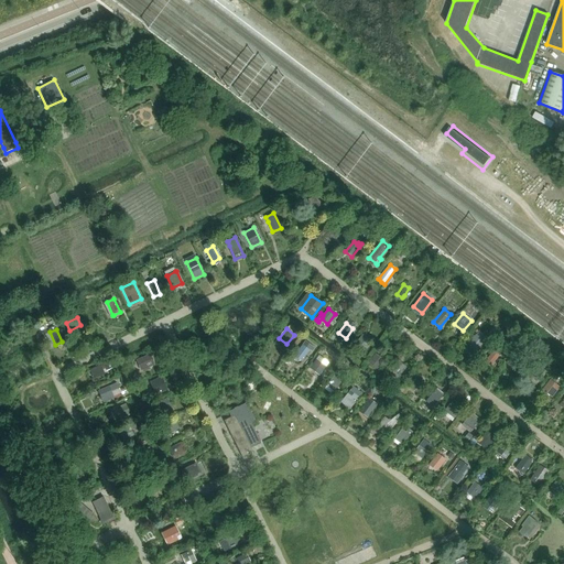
[(364,334),(355,345),(362,350),(369,342),(365,337),(366,336),(364,334)]
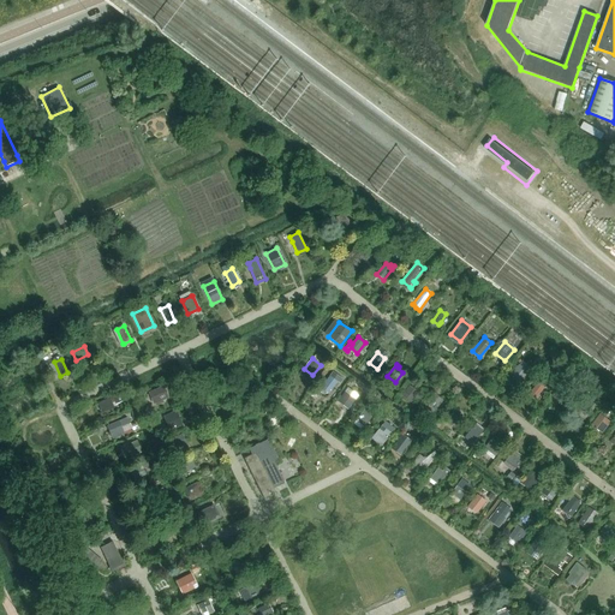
[(519,365),(509,376),(519,383),(527,372),(519,365)]
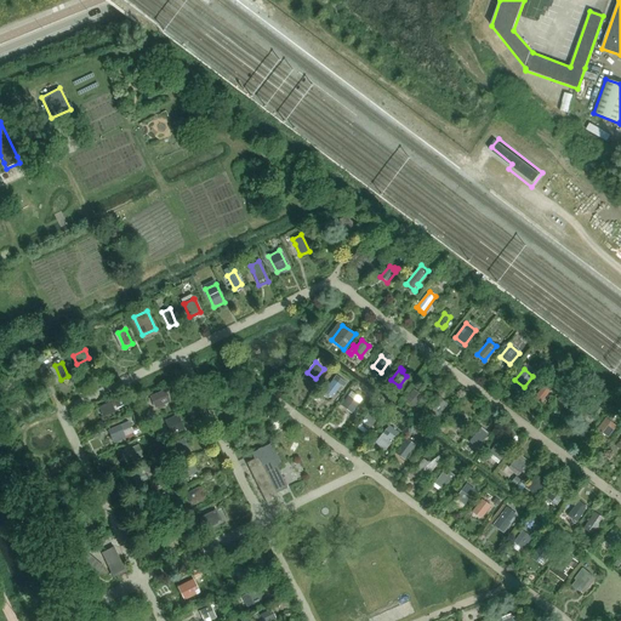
[(336,376),(326,389),(334,394),(341,386),(343,387),(347,383),(336,376)]
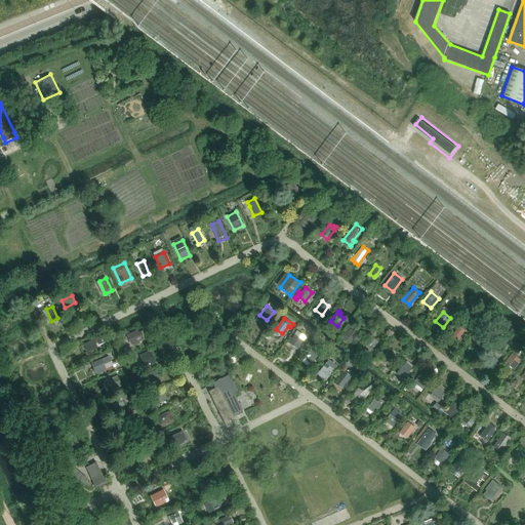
[(459,327),(453,334),(459,338),(468,327),(462,323),(459,327)]
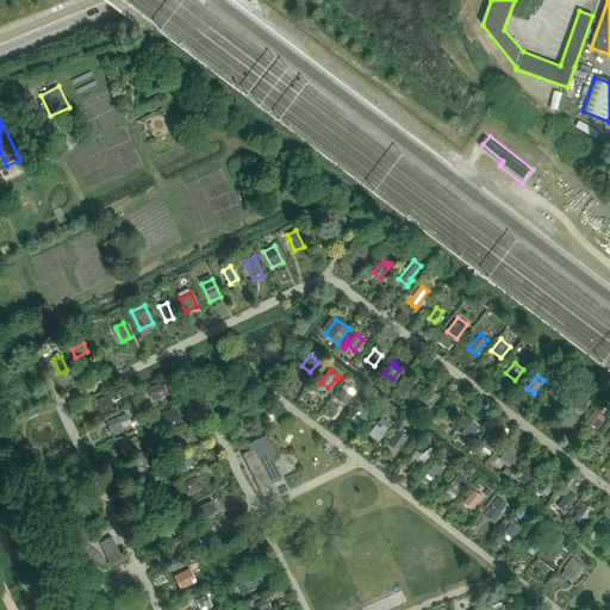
[(556,378),(546,391),(555,398),(566,386),(556,378)]
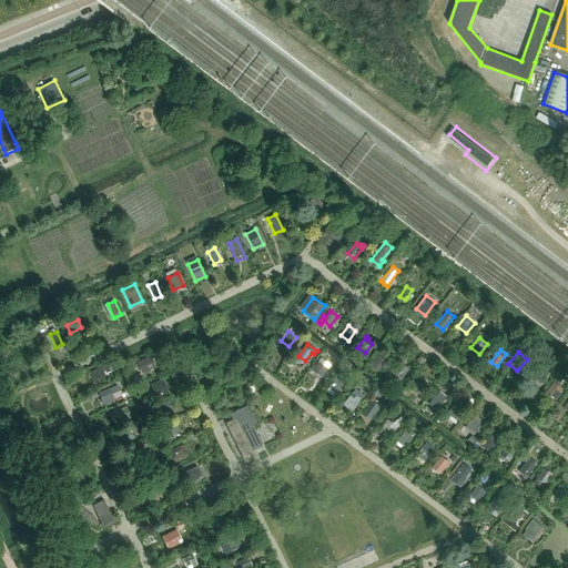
[(151,356),(139,362),(144,373),(156,367),(151,356)]
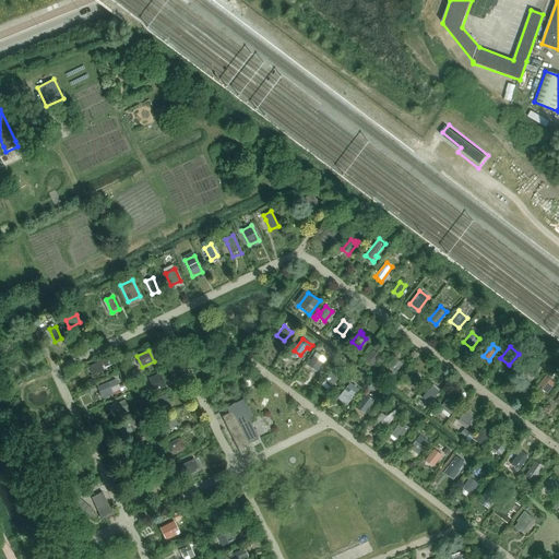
[(372,351),(365,359),(366,359),(373,366),(381,357),(372,351)]
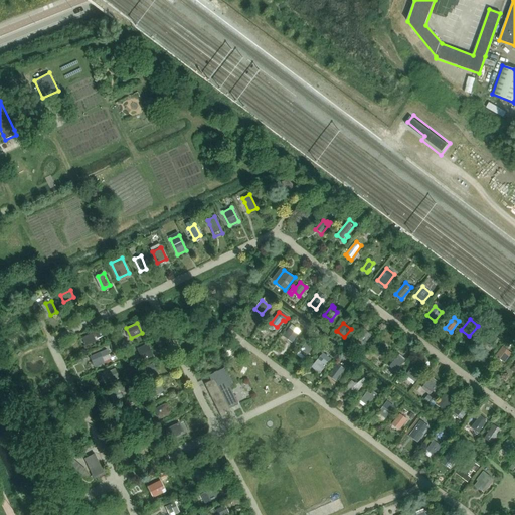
[(289,329),(283,336),(291,342),(297,335),(289,329)]
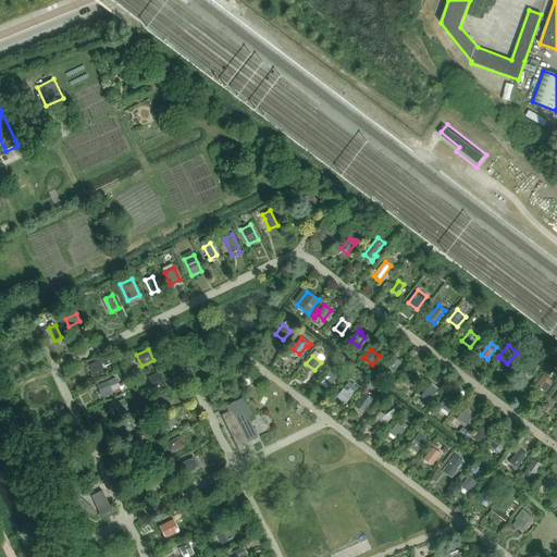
[(108,357),(88,366),(91,373),(111,364),(108,357)]
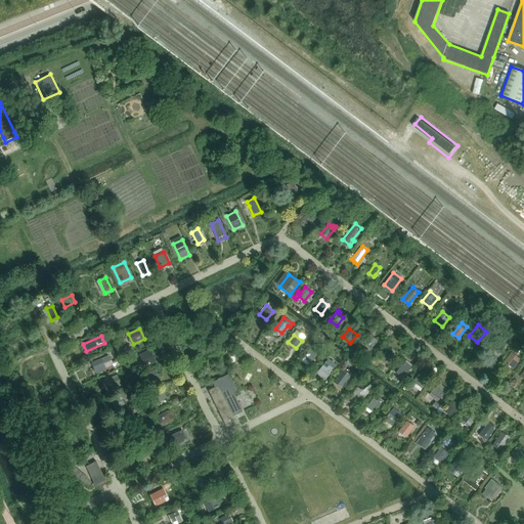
[(370,336),(363,344),(370,350),(378,342),(370,336)]
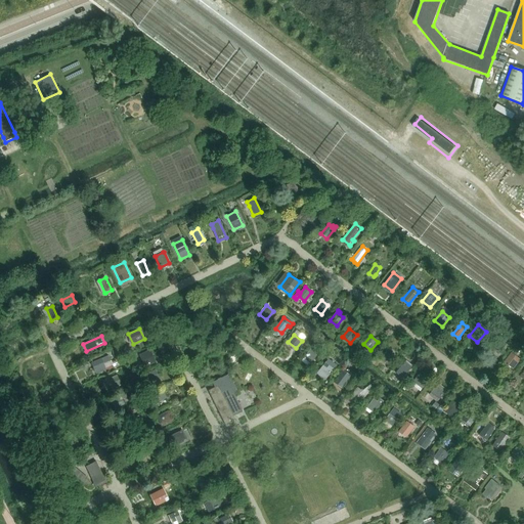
[(498,338),(492,346),(501,353),(509,346),(498,338)]
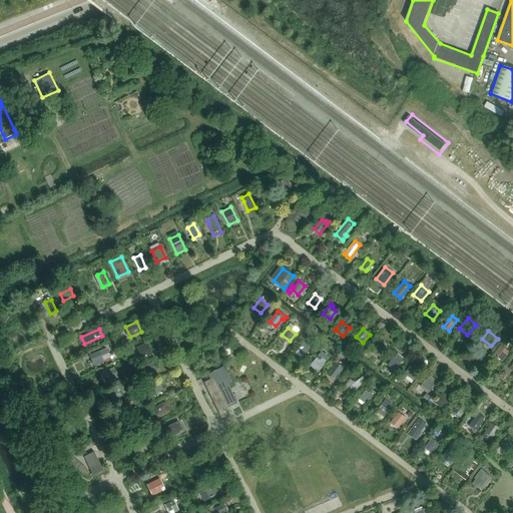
[(306,340),(297,351),(298,351),(305,356),(313,345),(306,340)]
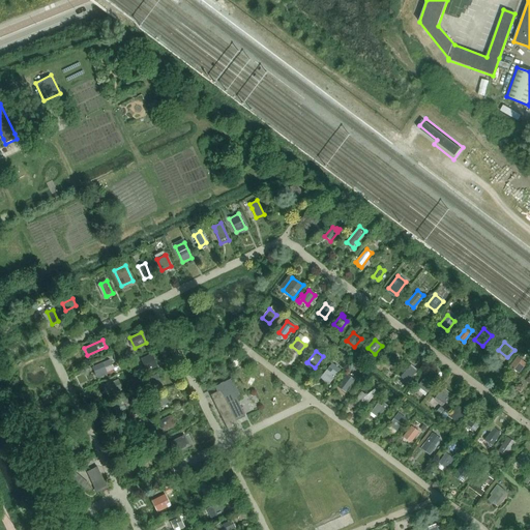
[(151,354),(142,359),(147,371),(157,366),(151,354)]
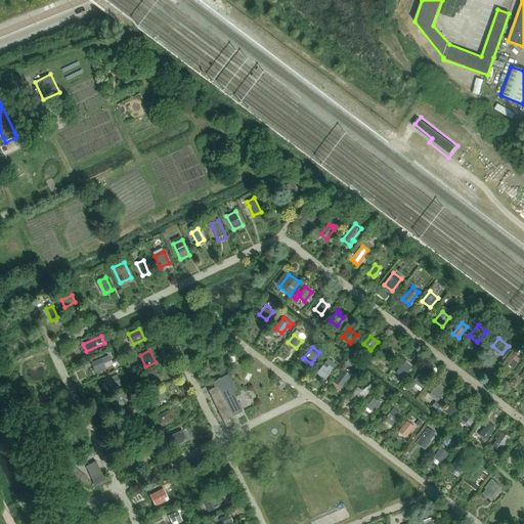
[(381,352),(378,356),(388,364),(395,355),(388,350),(384,355),(381,352)]
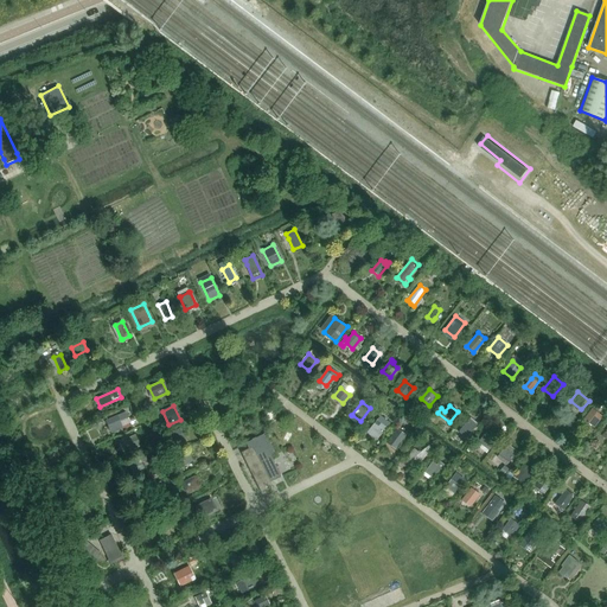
[(592,408),(583,420),(594,428),(604,417),(592,408)]
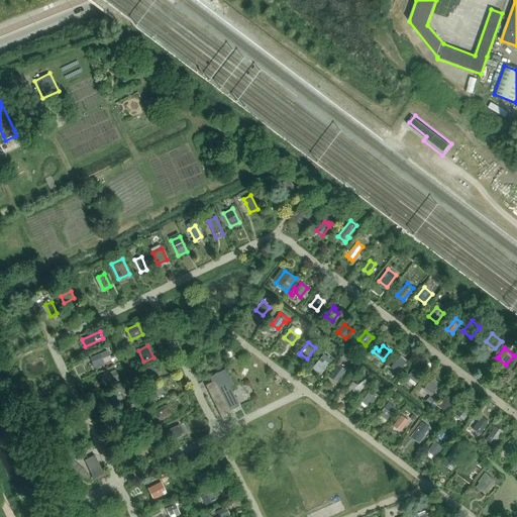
[(107,351),(90,358),(91,358),(94,367),(94,368),(111,360),(109,356),(107,351)]
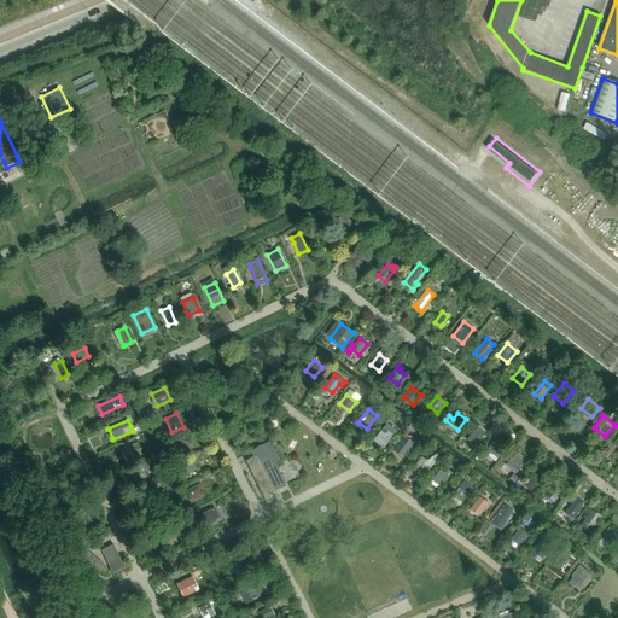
[(388,424),(379,432),(390,441),(397,432),(388,424)]
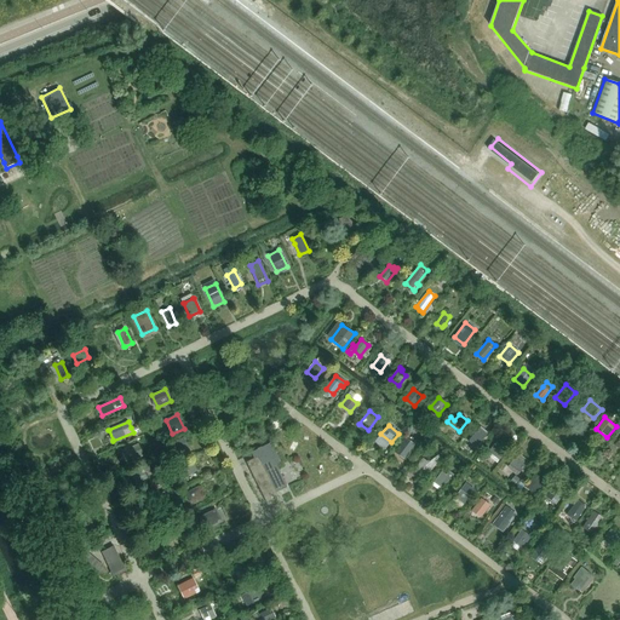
[(470,438),(469,441),(476,447),(487,435),(478,429),(470,438)]
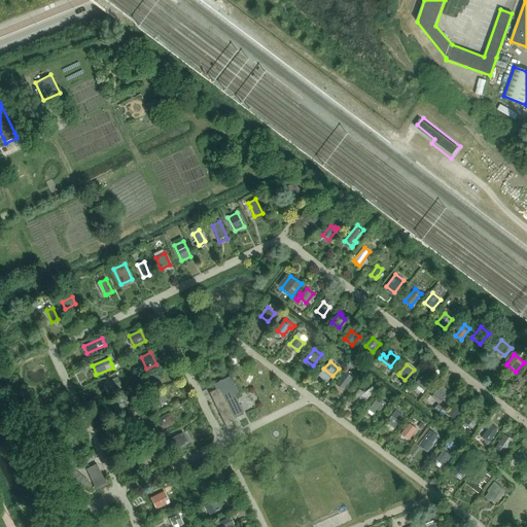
[(154,373),(141,380),(145,389),(148,387),(159,382),(154,373)]
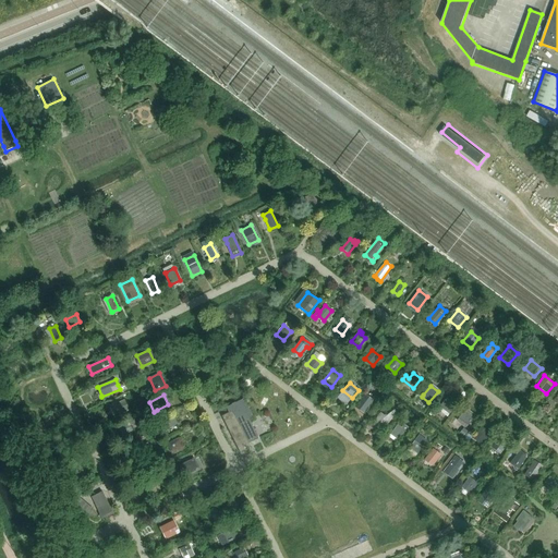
[(364,395),(358,403),(366,410),(373,401),(364,395)]
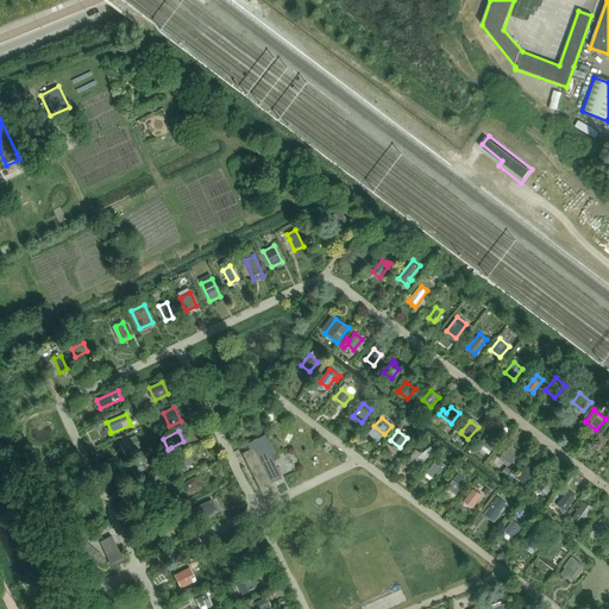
[(488,434),(479,444),(490,451),(497,441),(488,434)]
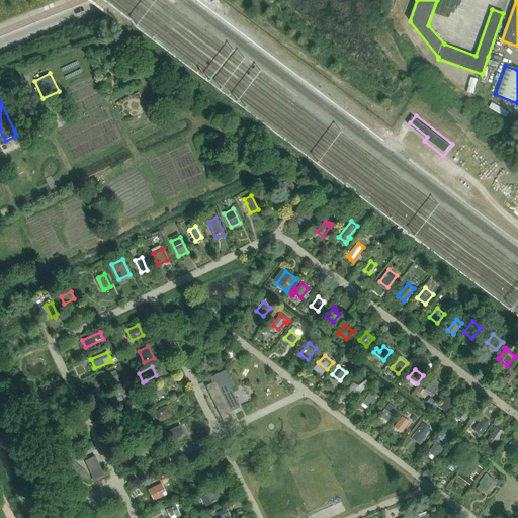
[(240,407),(232,390),(231,387),(234,386),(227,371),(209,379),(211,383),(205,386),(224,421),(233,417),(231,412),(240,407)]
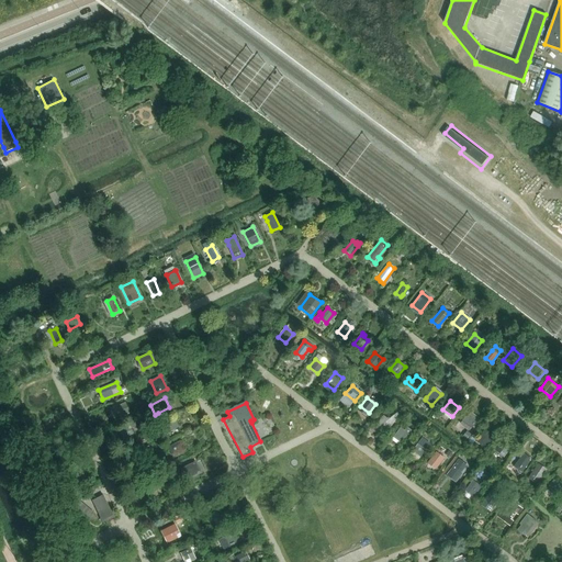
[(121,407),(113,411),(116,417),(124,414),(121,407)]
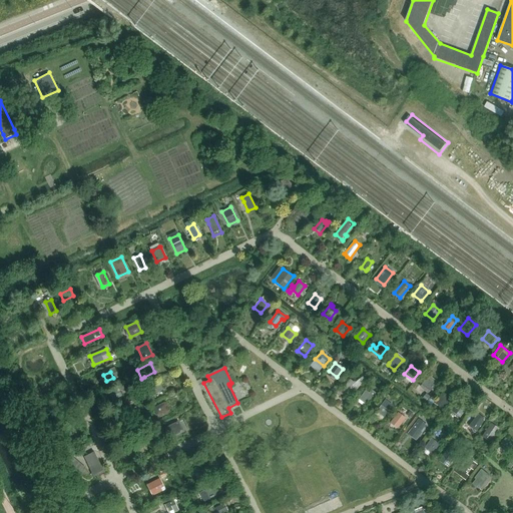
[(429,376),(422,385),(427,389),(425,391),(428,393),(437,383),(429,376)]
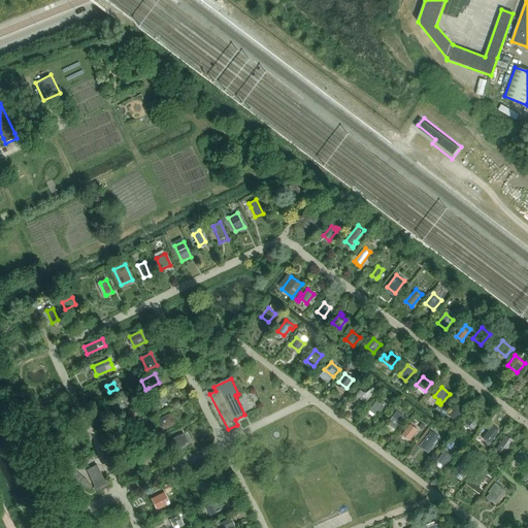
[(360,391),(355,396),(365,404),(375,390),(372,388),(364,394),(360,391)]
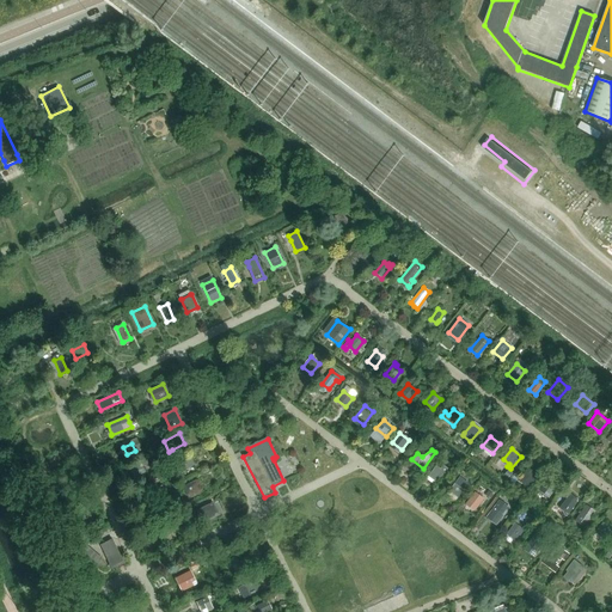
[(176,457),(170,459),(179,477),(184,475),(183,471),(194,465),(189,454),(178,460),(176,457)]
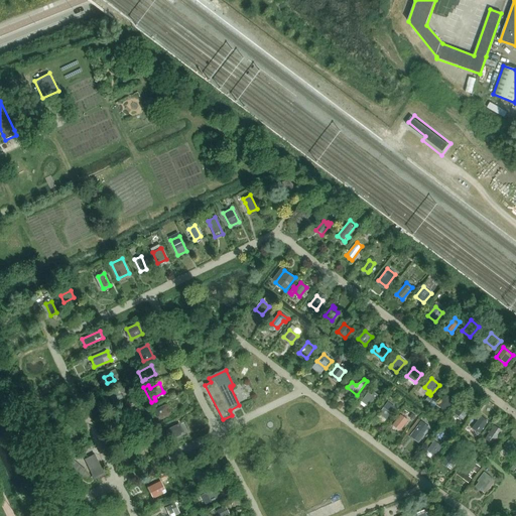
[(119,391),(111,395),(114,402),(123,398),(120,394),(125,391),(123,387),(118,389),(119,391)]
